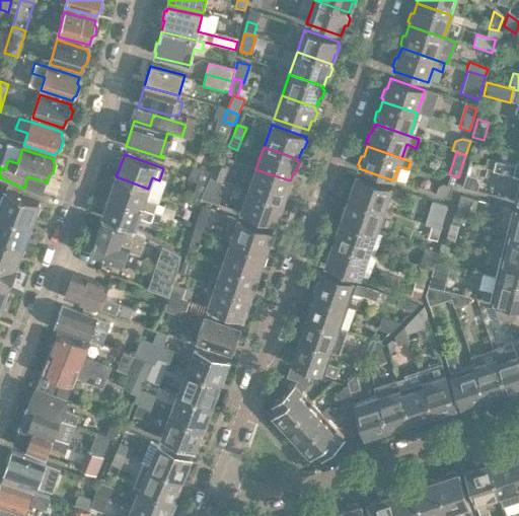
[(518,163),(516,163),(515,168),(487,161),(485,169),(518,177),(518,163)]
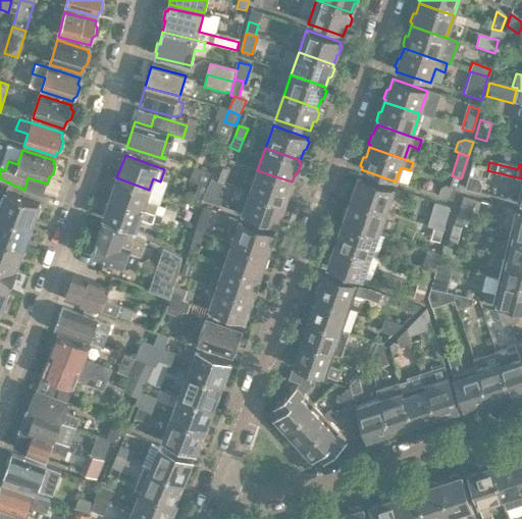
[(200,206),(214,172),(194,167),(190,182),(197,184),(191,203),(200,206)]
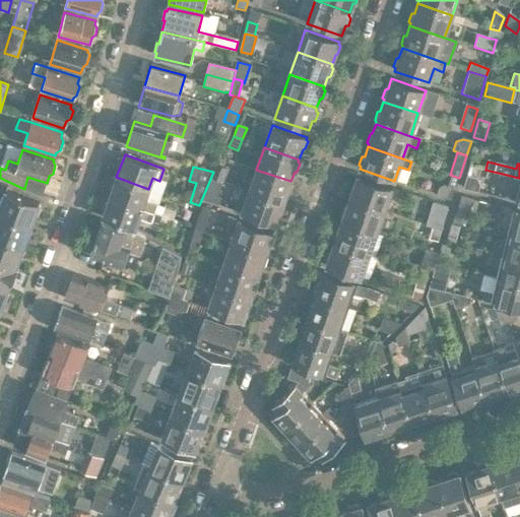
[(214,179),(223,183),(229,172),(219,168),(214,179)]
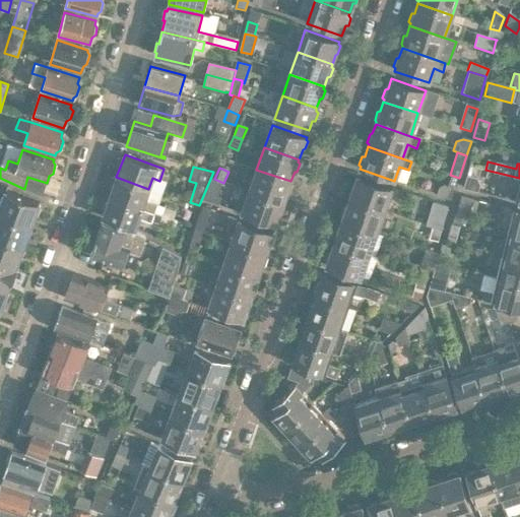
[(256,170),(249,191),(283,203),(286,194),(289,194),(291,186),(290,184),(290,181),(256,170)]
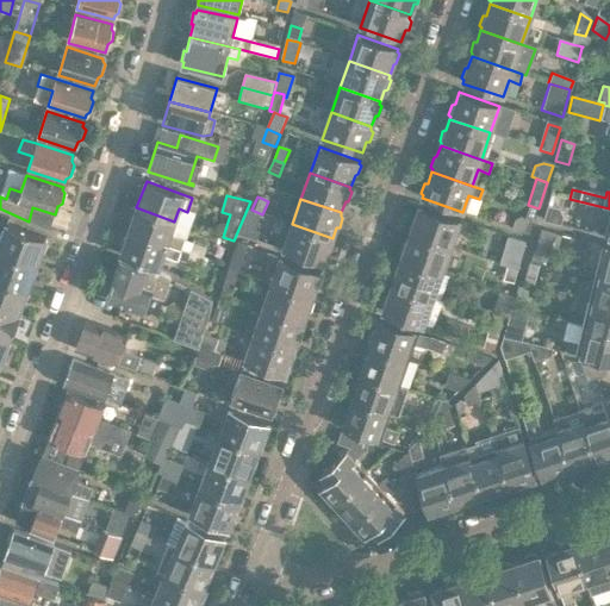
[(169,235),(174,222),(136,207),(129,231),(180,249),(201,257),(205,247),(192,243),(190,249),(181,245),(184,239),(169,235)]
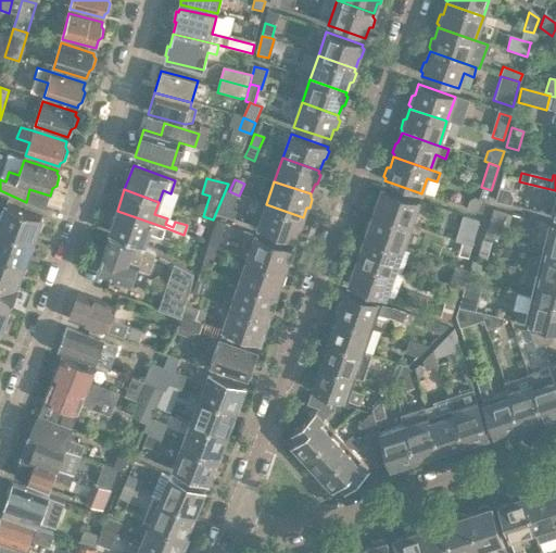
[(374,213),(411,226),(419,202),(382,189),(378,200),(375,201),(373,210),(374,212),(374,213)]
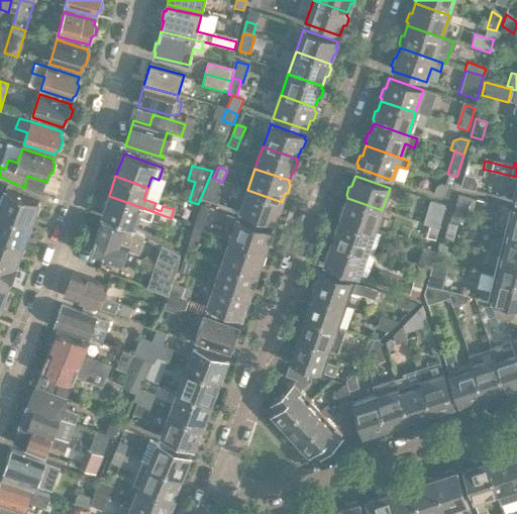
[(474,179),(464,177),(460,188),(476,192),(478,186),(474,179)]
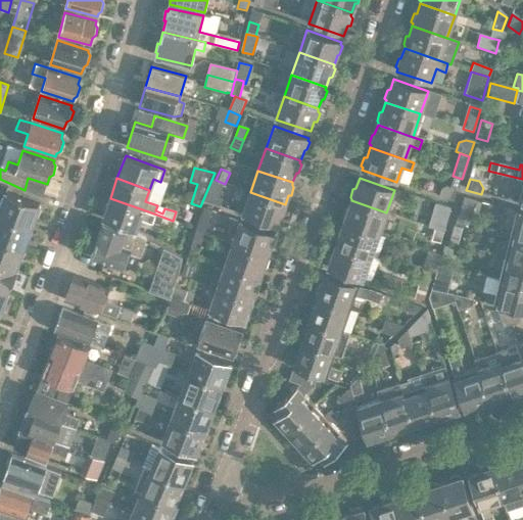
[(216,206),(225,184),(216,180),(206,203),(216,206)]
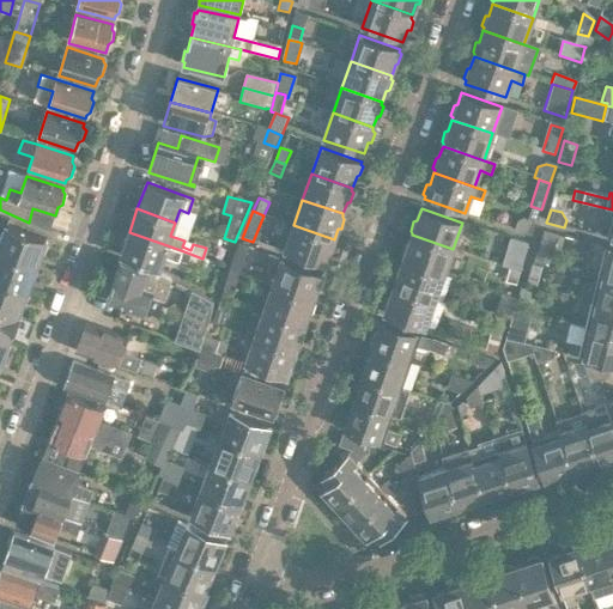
[(517,223),(514,231),(530,236),(534,223),(523,219),(517,223)]
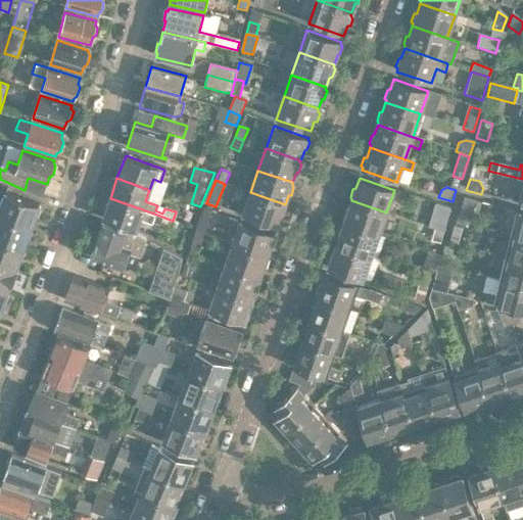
[(280,218),(283,218),(286,209),(284,207),(285,204),(250,192),(242,216),(277,227),(280,218)]
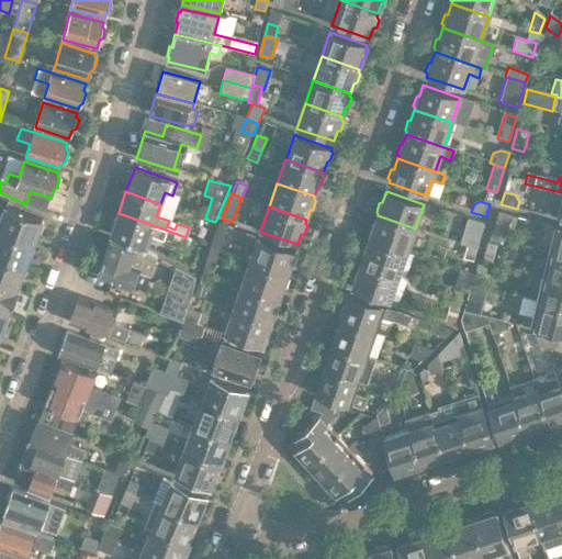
[(6,208),(0,222),(0,233),(33,245),(36,236),(40,234),(43,226),(41,223),(42,221),(6,208)]
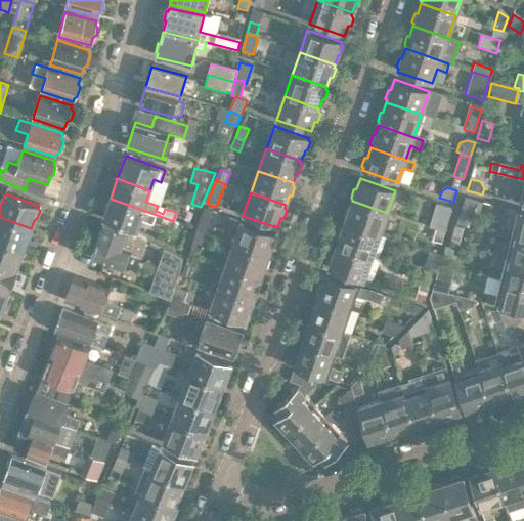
[(155,214),(111,199),(103,219),(135,231),(139,219),(170,229),(173,221),(155,214)]
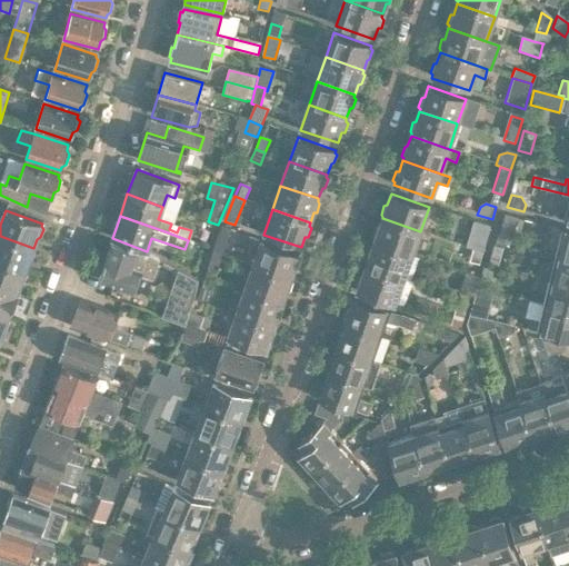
[(517,219),(505,216),(497,241),(510,245),(517,219)]
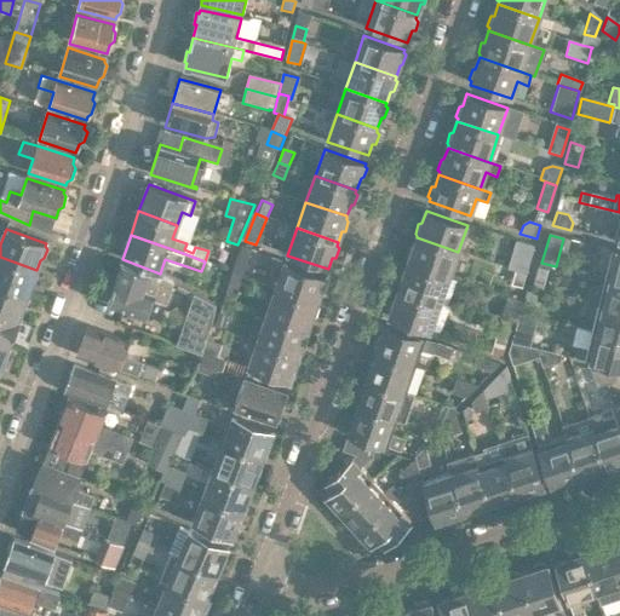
[(448,278),(458,252),(417,237),(412,249),(409,251),(406,260),(408,263),(407,265),(448,278)]
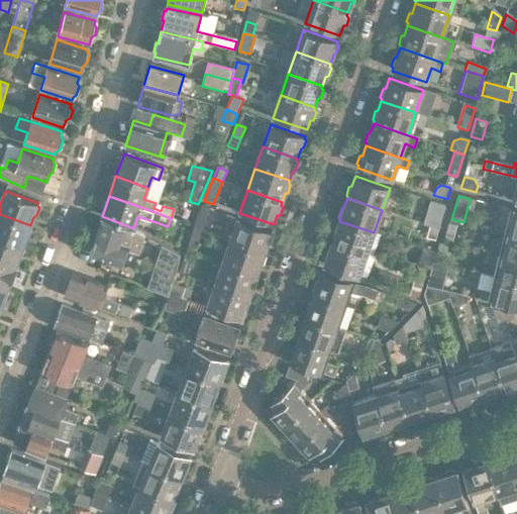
[(196,217),(193,228),(202,231),(209,209),(201,207),(196,217)]
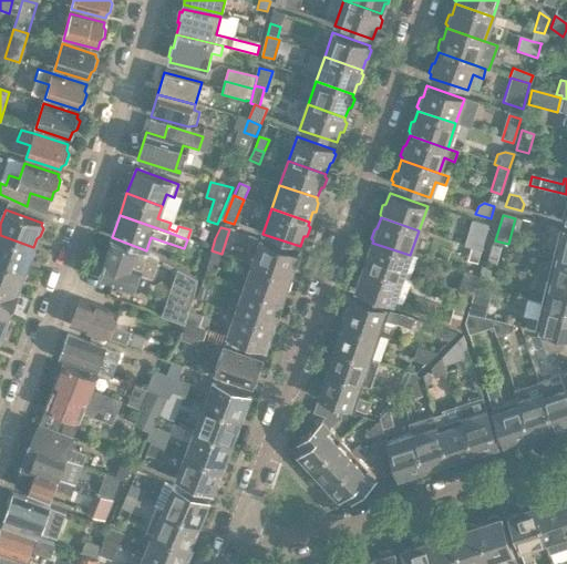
[(554,255),(566,257),(566,231),(559,229),(554,255)]
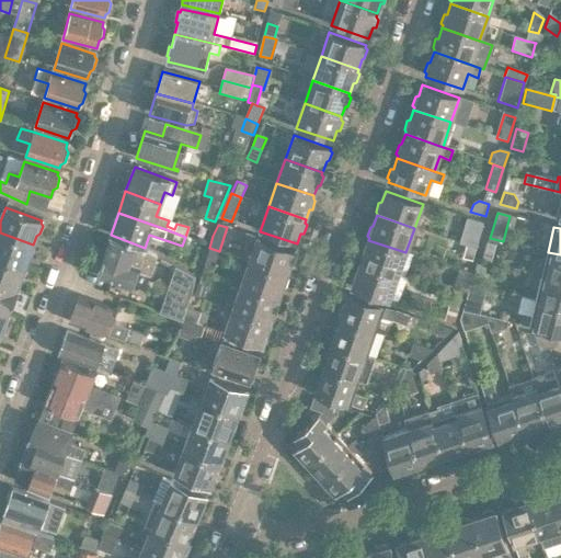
[(32,246),(33,245),(0,232),(0,259),(24,269),(27,259),(31,258),(34,249),(32,246)]
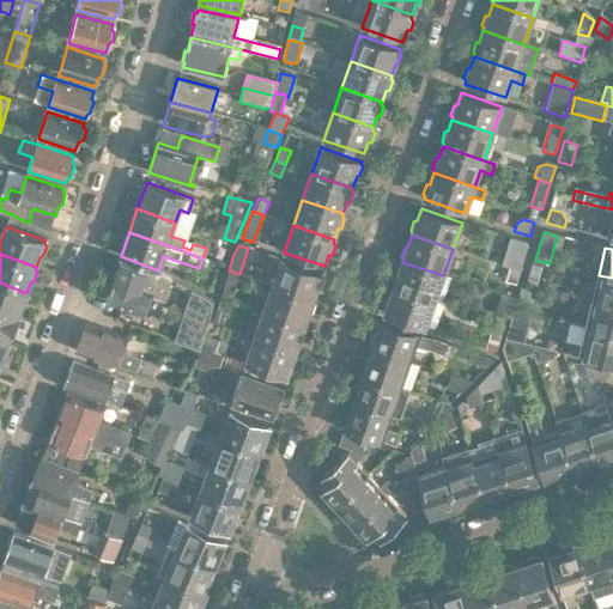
[(513,256),(508,269),(520,272),(523,259),(513,256)]
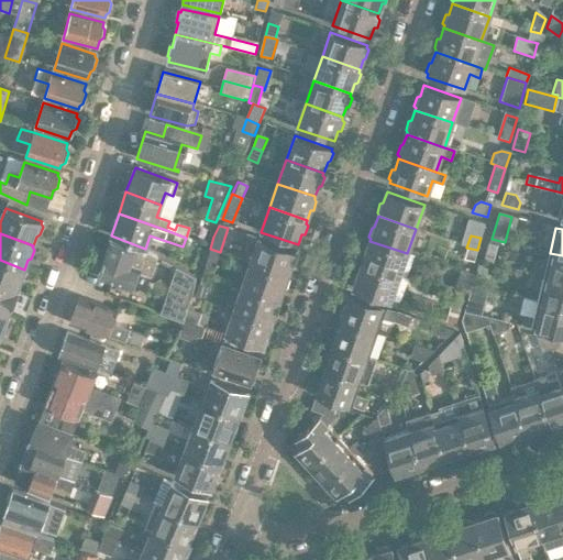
[(258,239),(250,263),(287,276),(291,264),(295,264),(297,255),(295,254),(296,252),(258,239)]
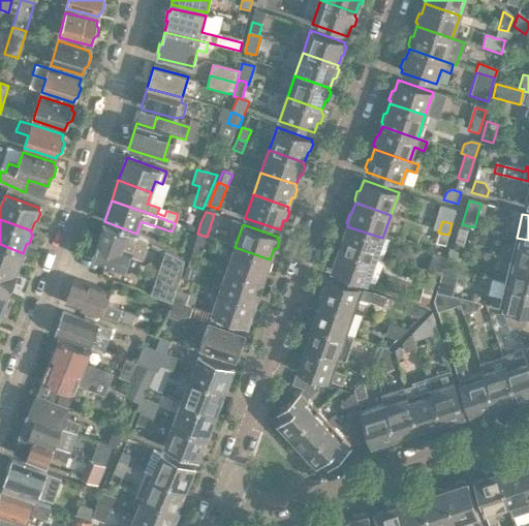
[(148,244),(137,238),(103,225),(91,260),(104,266),(103,267),(107,268),(109,267),(124,273),(130,257),(142,261),(148,244)]
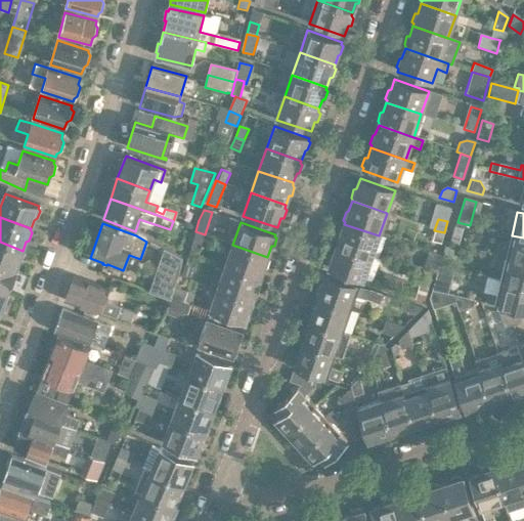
[(370,259),(379,235),(344,224),(341,233),(338,234),(335,243),(337,245),(336,247),(370,259)]
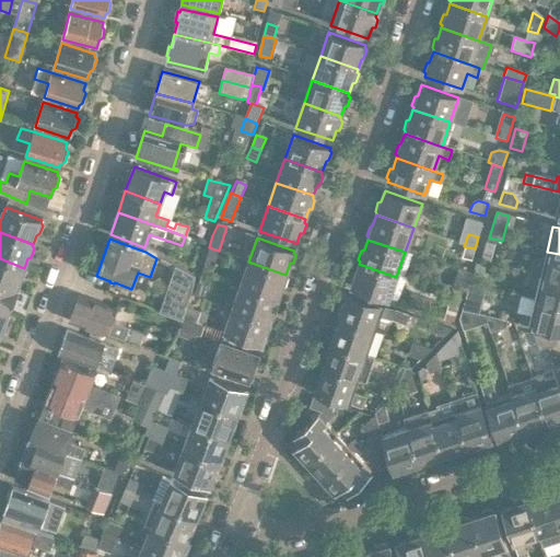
[(498,247),(487,244),(482,262),(493,264),(498,247)]
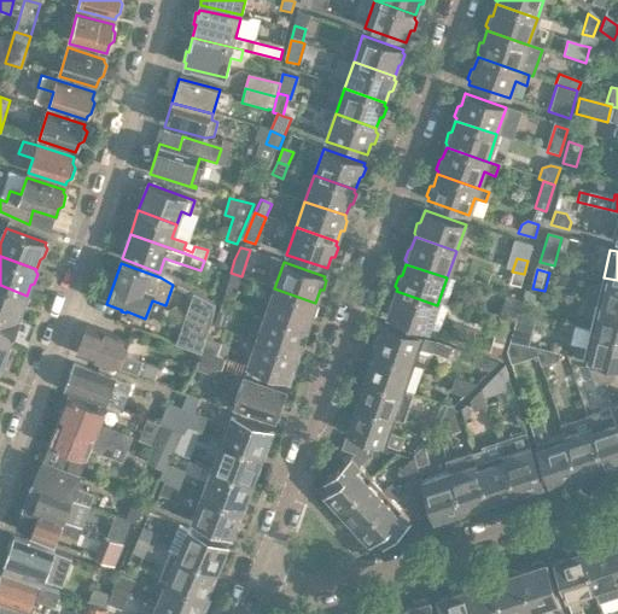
[(524,274),(512,272),(508,286),(520,288),(524,274)]
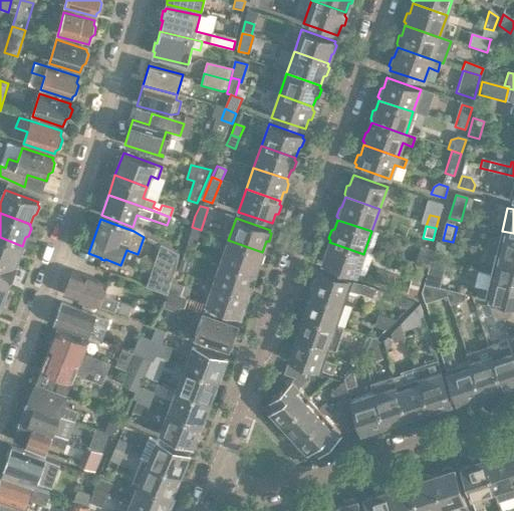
[(201,230),(192,227),(189,239),(198,241),(201,230)]
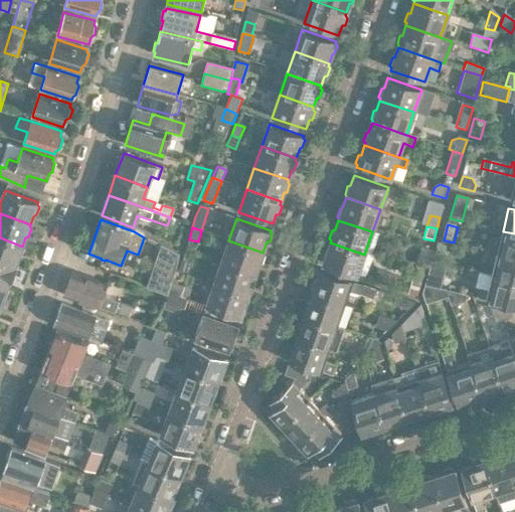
[(514,233),(503,231),(497,253),(514,258),(514,233)]
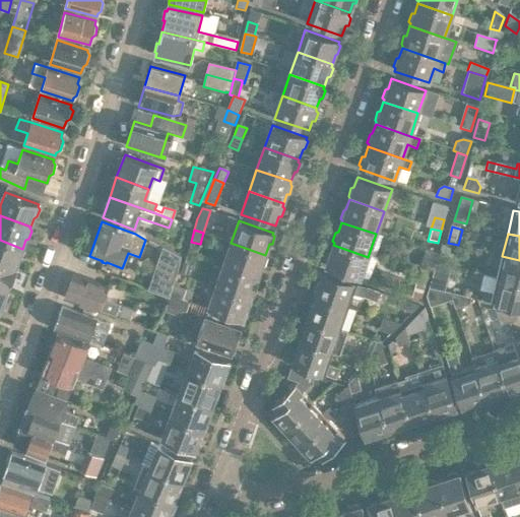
[(0,264),(14,269),(17,261),(20,260),(23,253),(21,250),(22,249),(0,240),(0,264)]
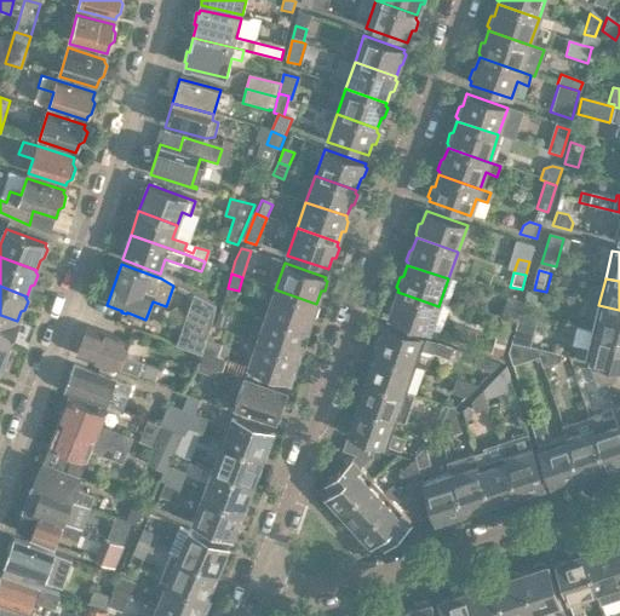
[(316,304),(275,289),(267,316),(308,329),(311,318),(315,317),(319,308),(316,305),(316,304)]
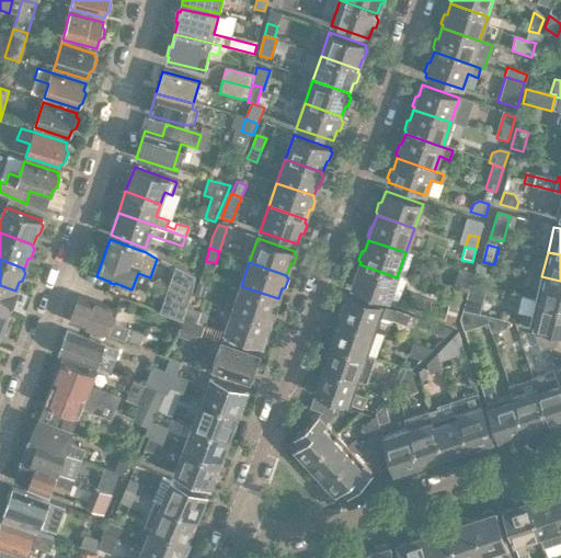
[(389,302),(396,282),(397,277),(359,264),(356,274),(353,275),(351,284),(352,286),(352,288),(389,302)]
